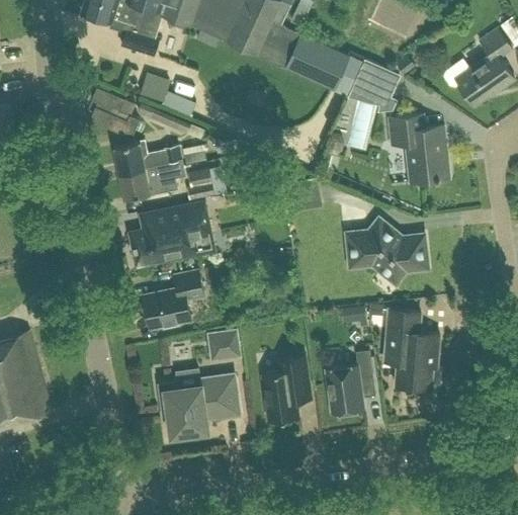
[(119,0),(117,0),(85,0),(81,12),(118,24),(116,30),(125,33),(121,46),(154,56),(159,38),(140,32),(148,8),(154,10),(146,6),(126,0),(119,0)]
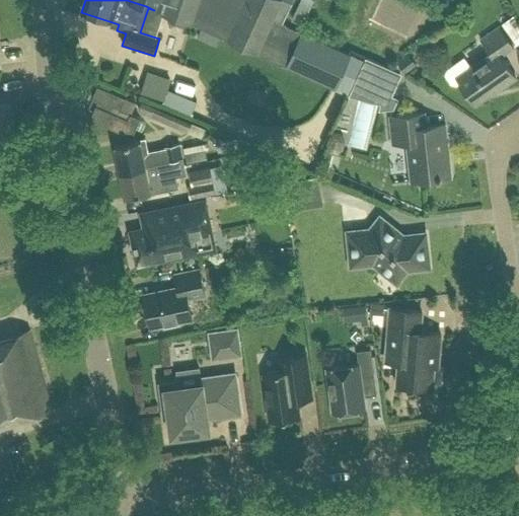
[(118,0),(120,0),(127,0),(146,6),(154,10),(161,12),(160,15),(192,24),(257,55),(336,89),(351,57),(286,27),(286,26),(283,25),(292,5),(294,0),(118,0)]
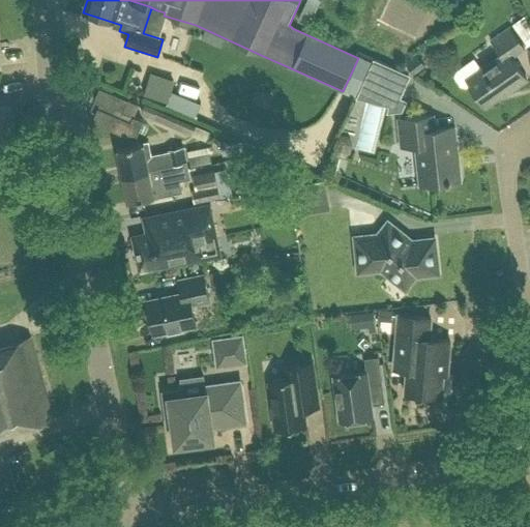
[(320,0),(313,0),(304,24),(315,27),(325,2),(320,0)]
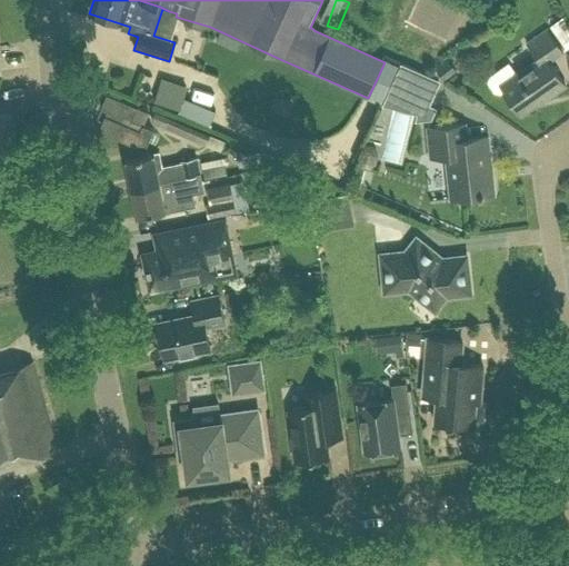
[(568,28),(566,22),(555,28),(568,53),(568,52),(568,28)]
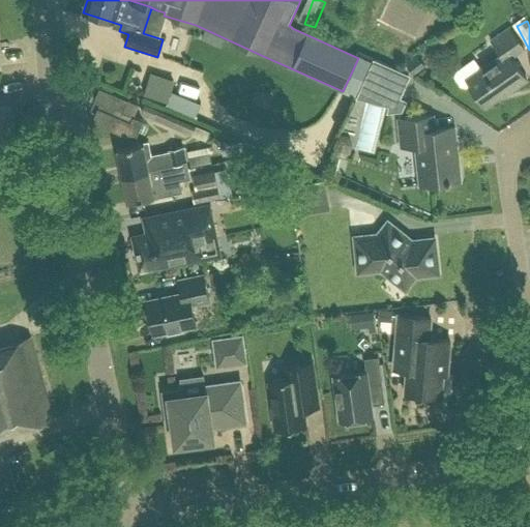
[(526,50),(511,29),(493,42),(502,56),(482,70),(474,60),(457,74),(455,79),(461,88),(467,89),(470,86),(487,109),(510,91),(511,93),(529,82),(512,59),(526,50)]
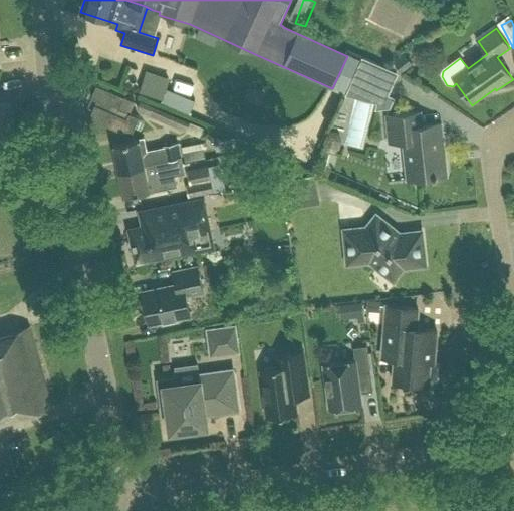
[(144,96),(167,103),(174,81),(151,74),(144,96)]
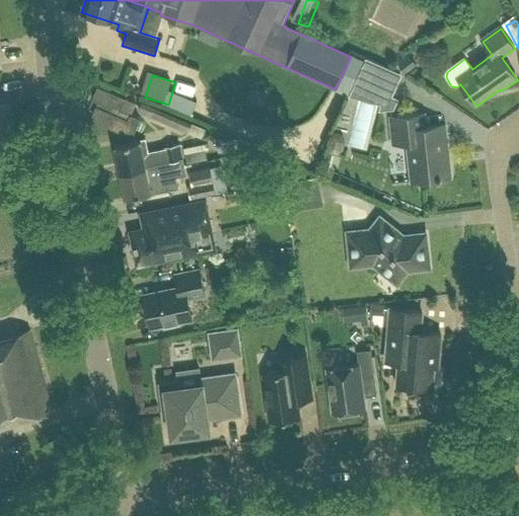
[(126,100),(99,88),(93,100),(98,102),(91,121),(133,138),(141,120),(122,112),(126,100)]
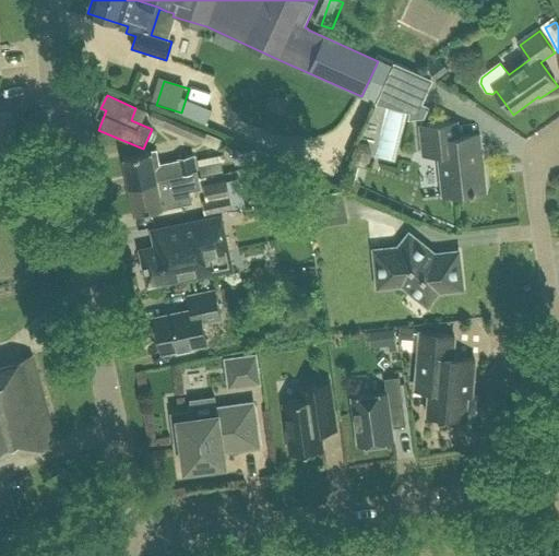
[(385,117),(381,160),(402,162),(406,119),(385,117)]
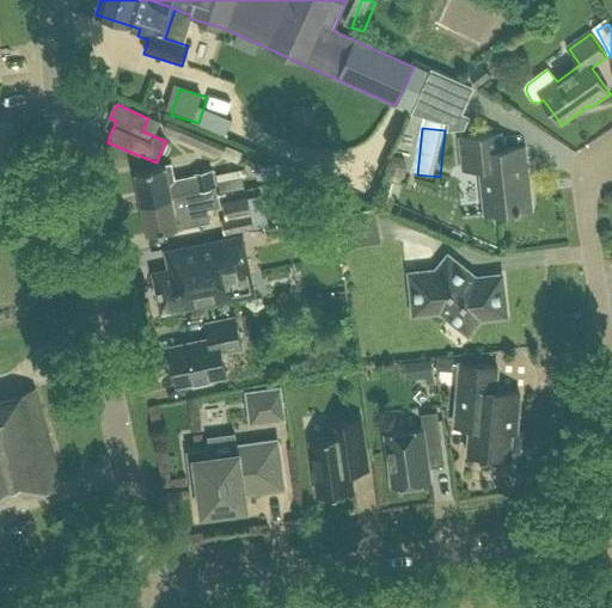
[(0,134),(0,176),(17,173),(12,134),(0,134)]
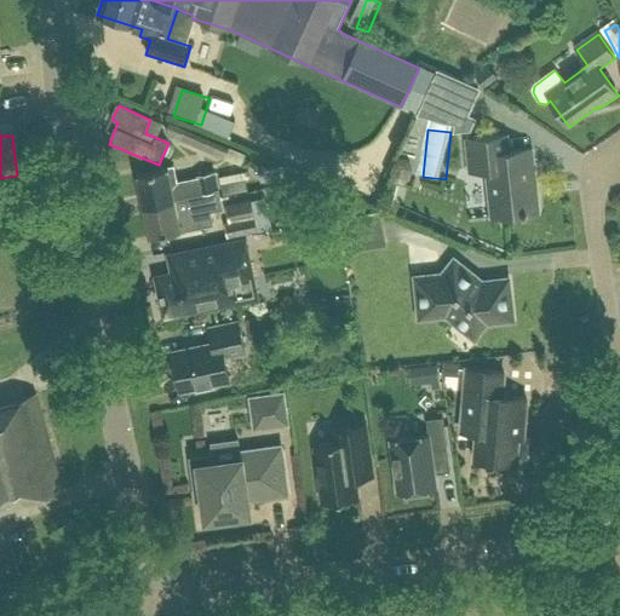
[(510,153),(509,137),(466,142),(470,174),(487,173),(492,218),(540,213),(533,150),(510,153)]
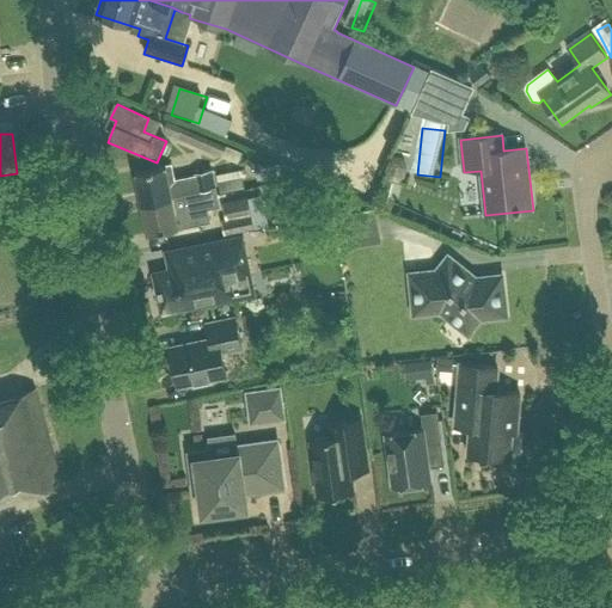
[(141,203),(215,189),(212,170),(194,173),(194,176),(176,180),(172,166),(135,173),(141,203)]
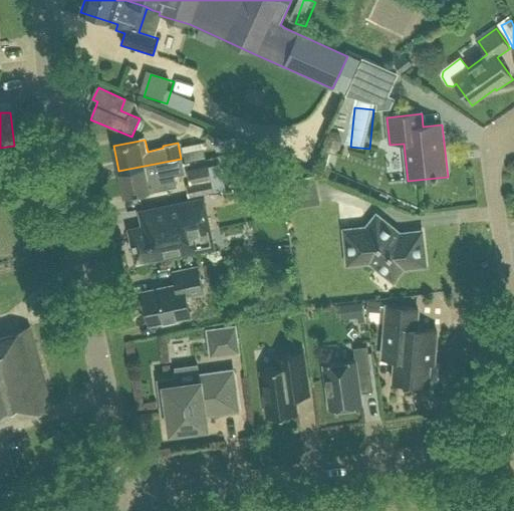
[(185,163),(205,160),(202,144),(182,148),(185,163)]
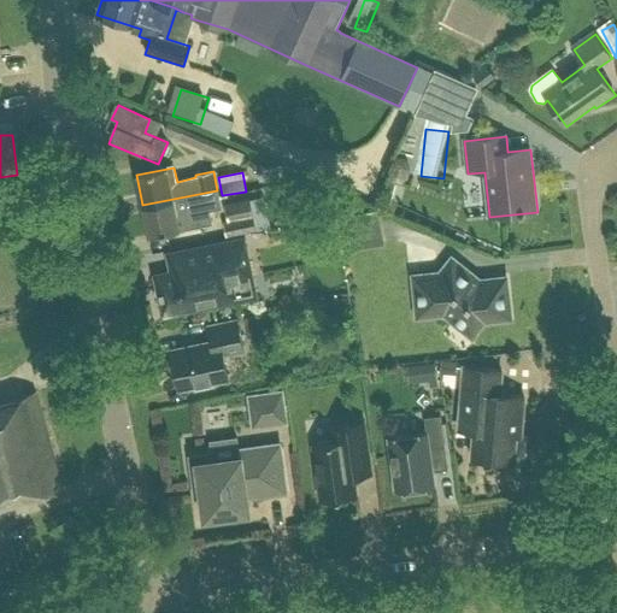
[(217,190),(142,205),(148,236),(187,229),(183,213),(203,210),(203,212),(221,208),(217,190)]
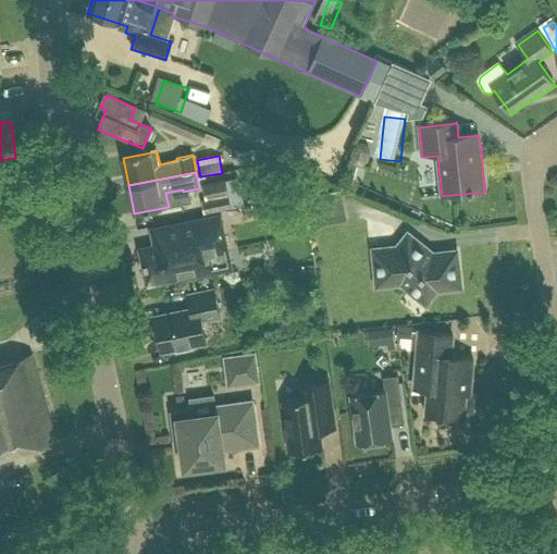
[(239,198),(236,182),(202,188),(205,201),(200,202),(202,216),(260,205),(258,194),(239,198)]
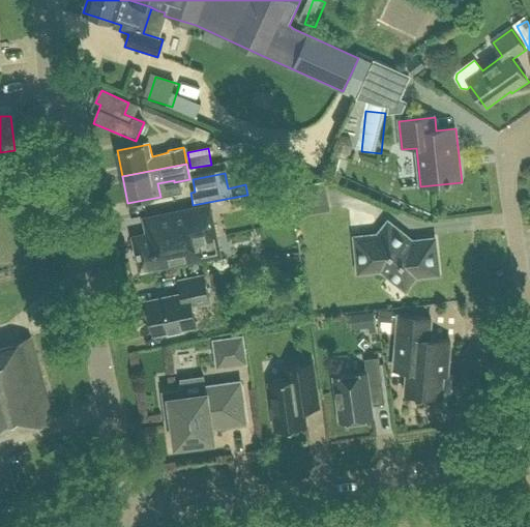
[(215,240),(209,207),(146,220),(149,236),(135,238),(137,250),(133,250),(135,262),(139,261),(141,271),(182,263),(182,265),(202,261),(199,243),(215,240)]
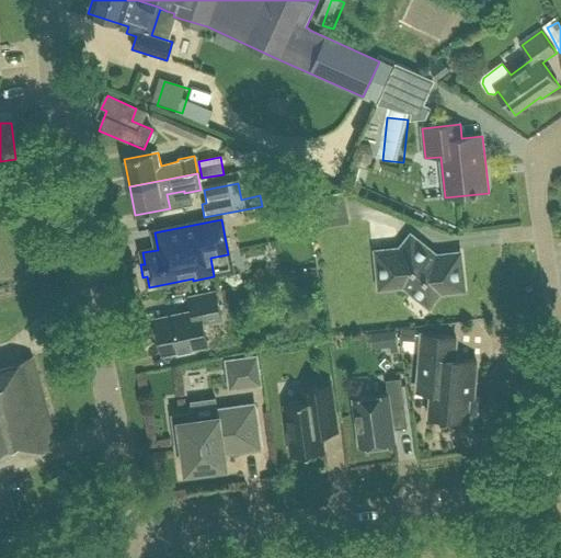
[(461,252),(437,255),(410,234),(398,249),(374,251),(377,293),(403,291),(428,311),(441,297),(466,294),(461,252)]
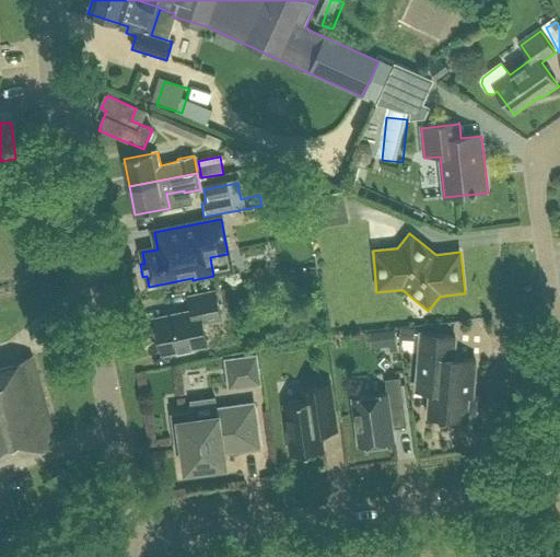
[(280,248),(246,251),(247,265),(281,263),(280,248)]
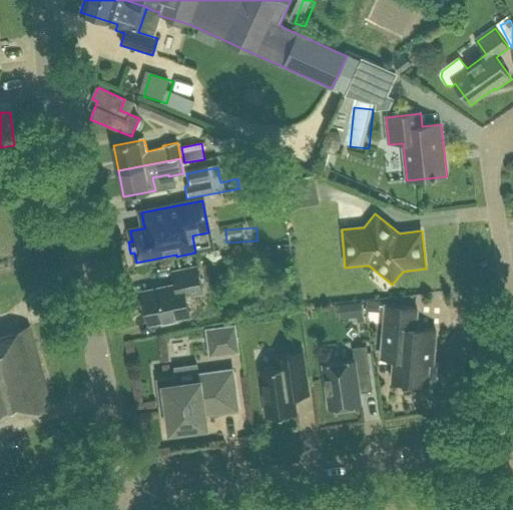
[(202,294),(197,269),(172,274),(175,288),(141,295),(147,325),(160,323),(161,327),(177,323),(176,319),(188,317),(185,302),(190,301),(189,296),(202,294)]
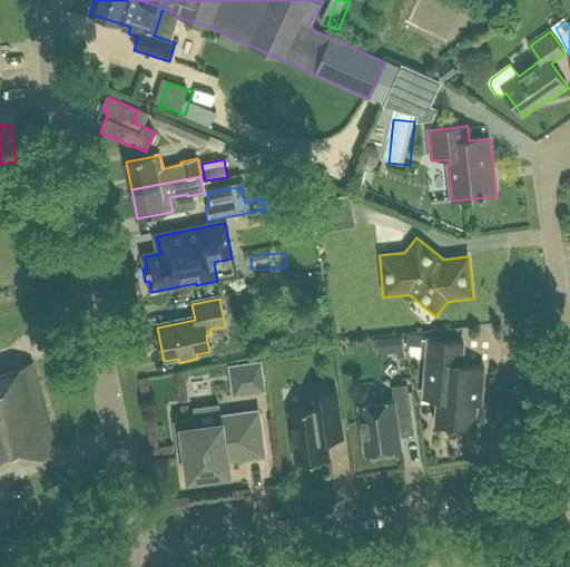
[(463,344),(429,341),(424,389),(439,390),(435,423),(434,423),(434,426),(475,428),(475,406),(480,406),(483,369),(471,368),(467,371),(463,368),(461,368),(463,344)]
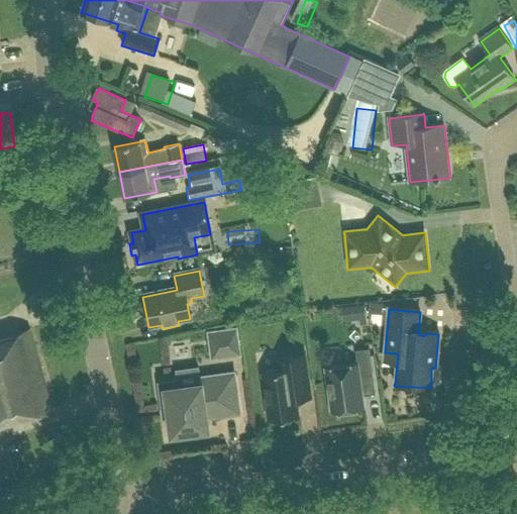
[(235,327),(204,331),(208,360),(239,355),(235,327)]
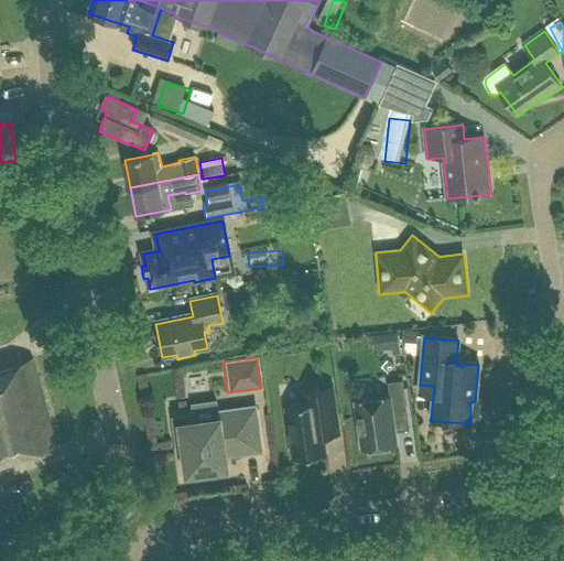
[(0,462),(55,446),(31,359),(0,367),(0,462)]
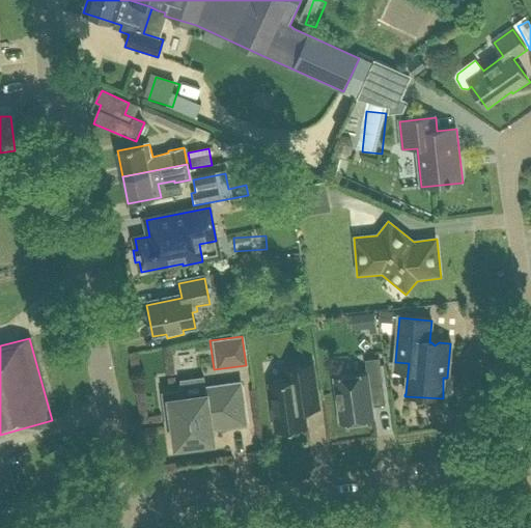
[(340,423),(373,419),(369,387),(383,385),(379,359),(365,361),(367,374),(334,380),(340,423)]
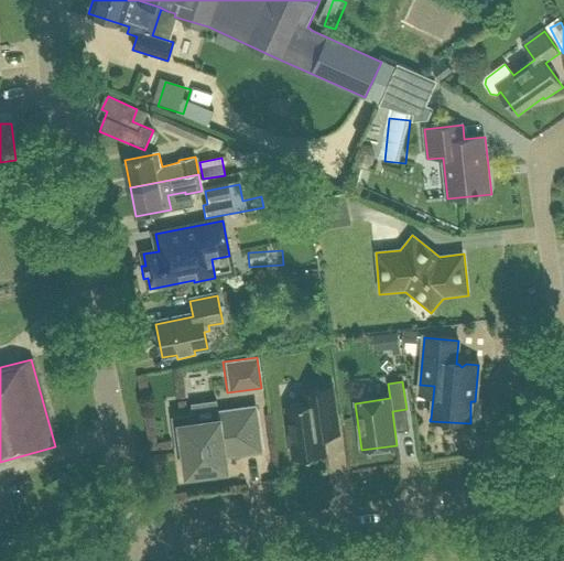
[(339,435),(333,387),(303,391),(304,405),(285,408),(293,460),(325,455),(323,438),(339,435)]
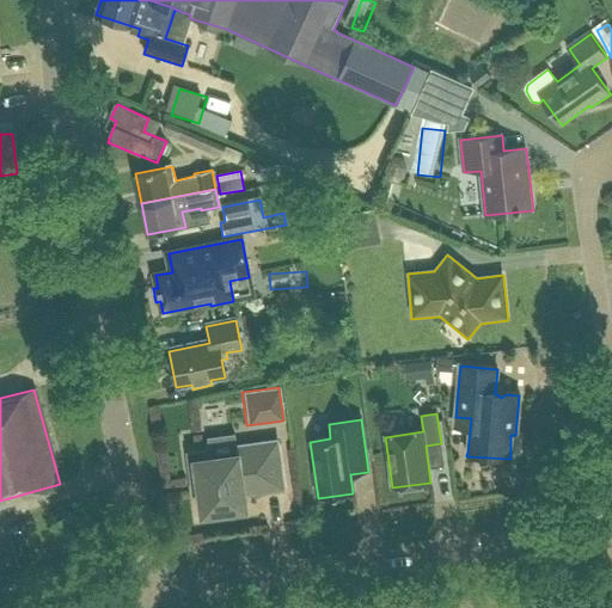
[(282,489),(276,443),(234,448),(236,455),(213,459),(212,452),(188,455),(191,478),(199,477),(203,514),(245,507),(243,495),(282,489)]
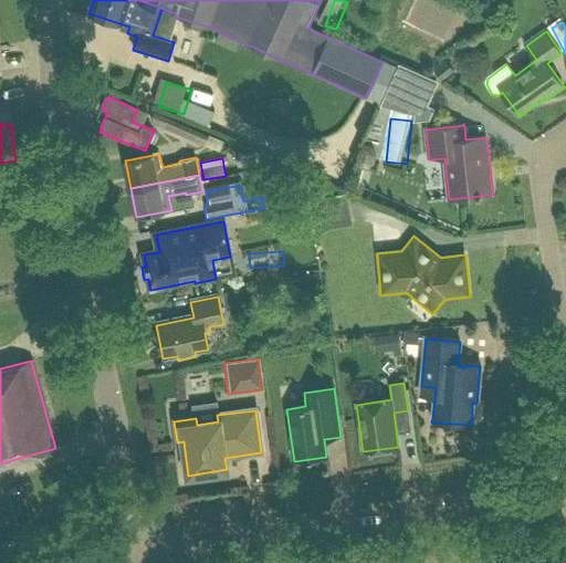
[(0,532),(14,529),(8,504),(0,506),(0,532)]
